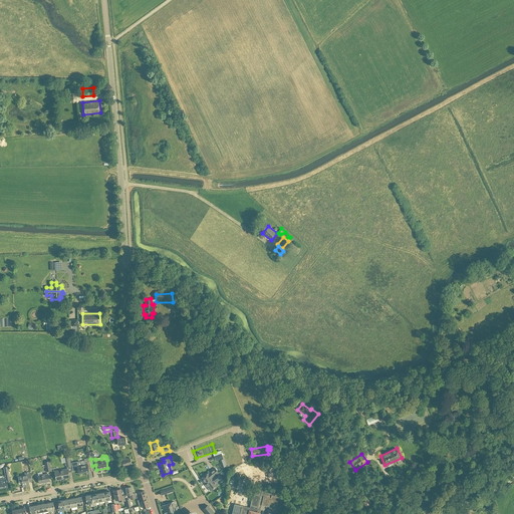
[(121,460),(119,461),(119,464),(122,463),(124,469),(133,467),(132,464),(131,458),(127,459),(126,458),(121,460)]
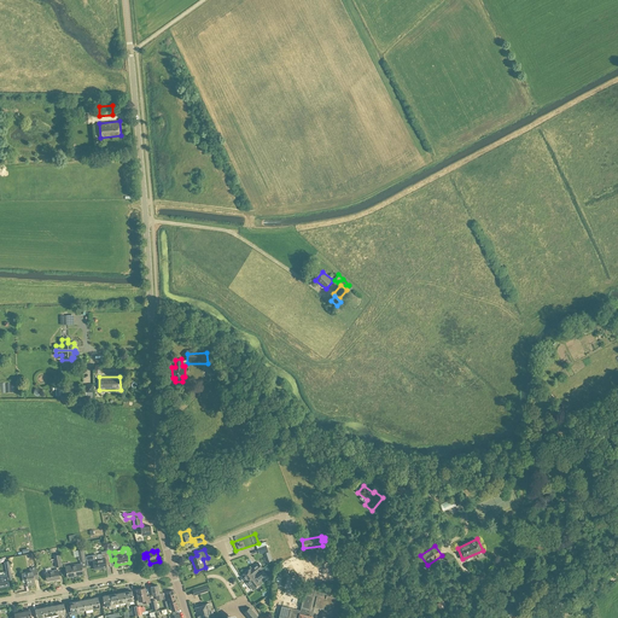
[(111,560),(109,552),(101,554),(103,558),(98,559),(98,555),(97,555),(87,557),(86,557),(88,566),(94,565),(94,569),(106,567),(105,560),(111,560)]
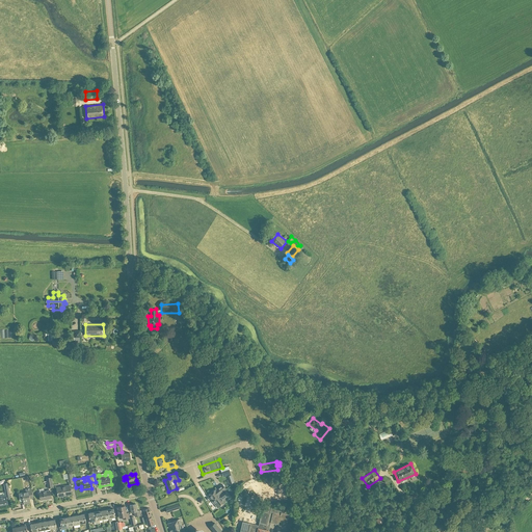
[(217,488),(208,496),(212,501),(227,489),(222,484),(217,488)]
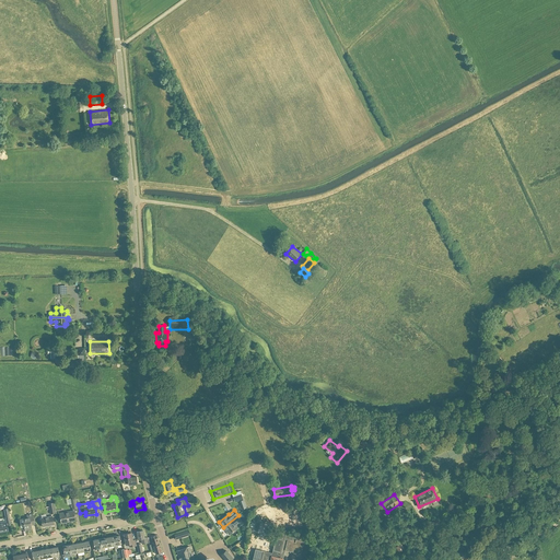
[(73,511),(59,513),(61,523),(76,521),(73,511)]
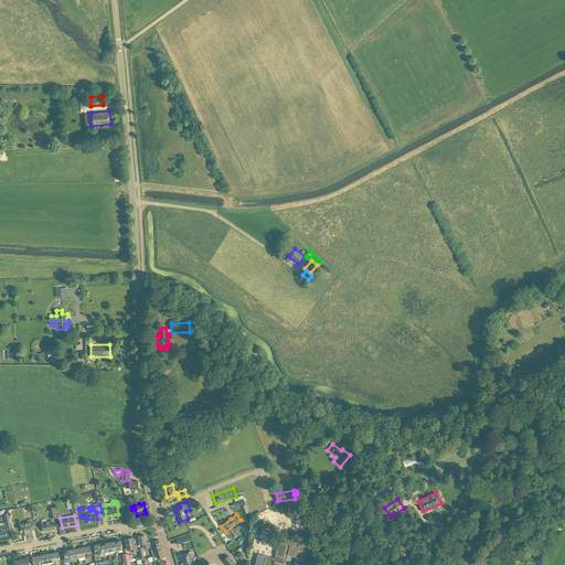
[(28,522),(20,524),(21,531),(22,532),(23,532),(24,532),(25,534),(33,533),(32,530),(35,529),(34,519),(28,520),(28,522)]
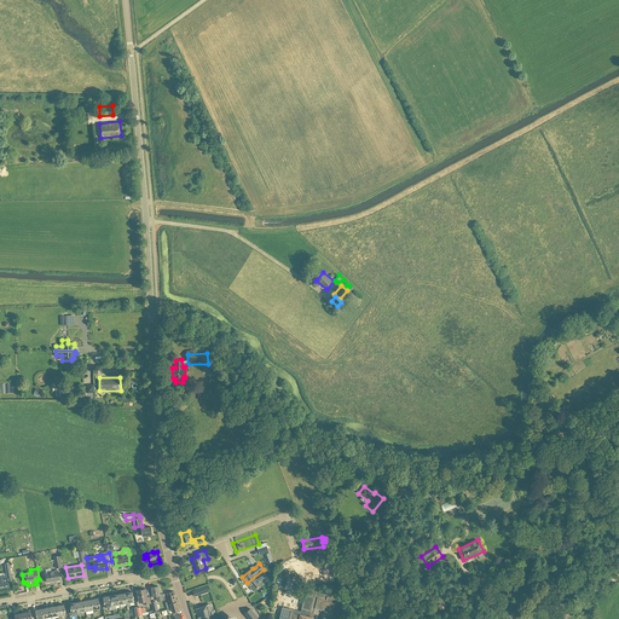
[(264,570),(247,583),(254,591),(264,584),(261,580),(266,577),(262,572),(264,570)]
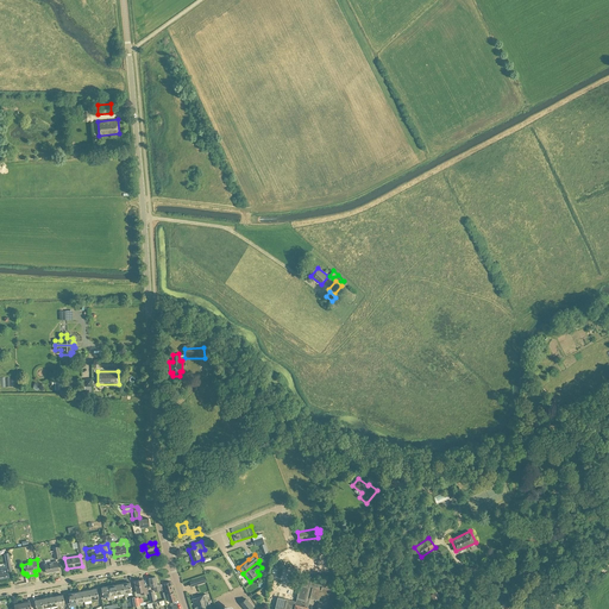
[(57,562),(45,564),(46,572),(58,571),(57,562)]
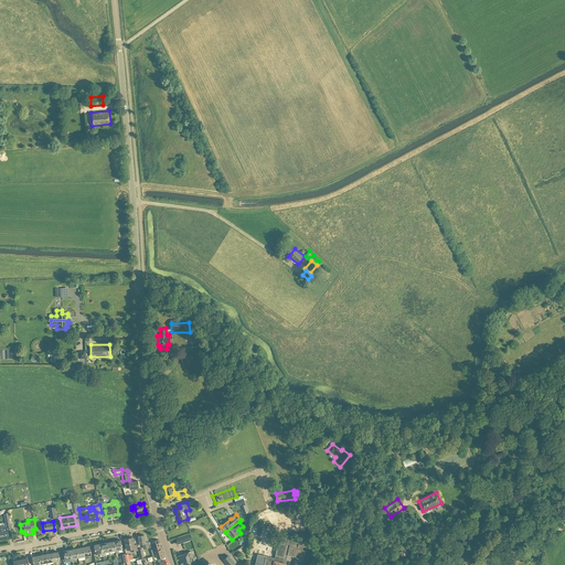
[(148,542),(146,542),(145,535),(138,536),(139,544),(142,543),(144,550),(150,547),(148,542)]
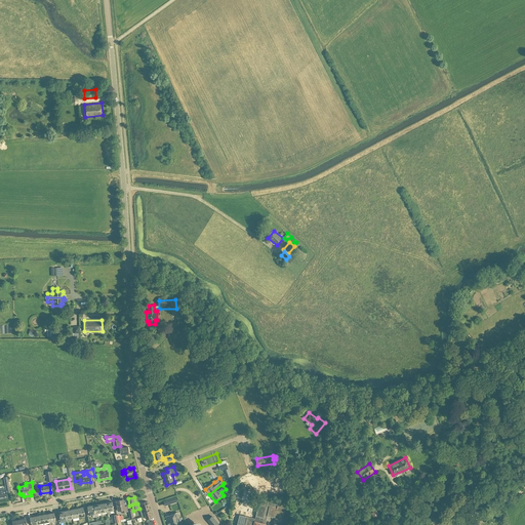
[(267,506),(265,515),(276,517),(276,515),(284,516),(286,508),(282,507),(283,503),(264,498),(263,505),(267,506)]
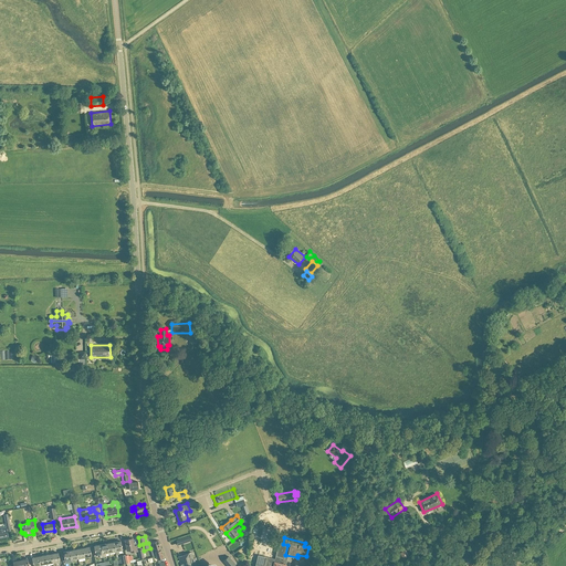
[(133,538),(125,540),(127,551),(130,549),(132,553),(138,552),(137,545),(134,546),(133,538)]
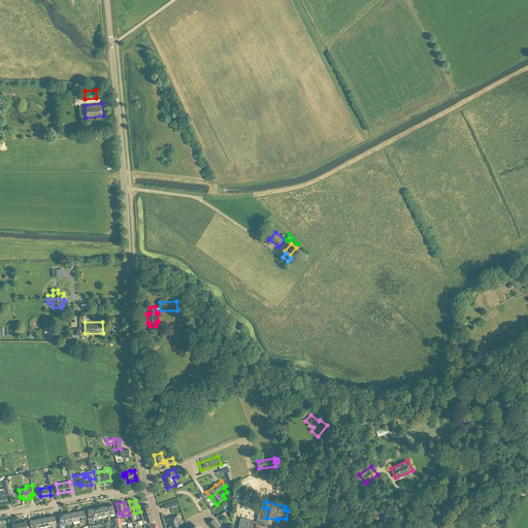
[(142,516),(151,513),(147,504),(142,506),(144,513),(141,514),(142,516)]
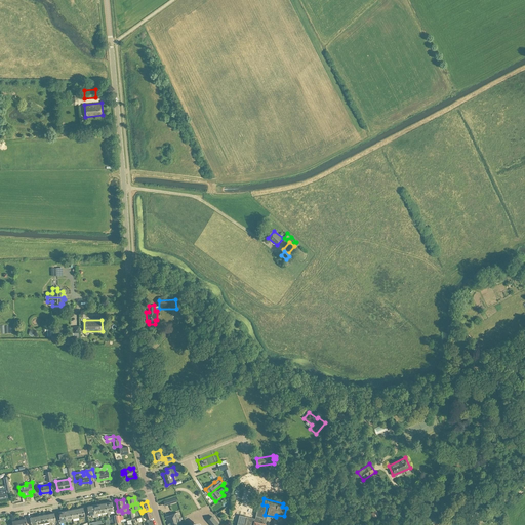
[(221,508),(219,503),(217,505),(216,501),(210,505),(213,511),(221,508)]
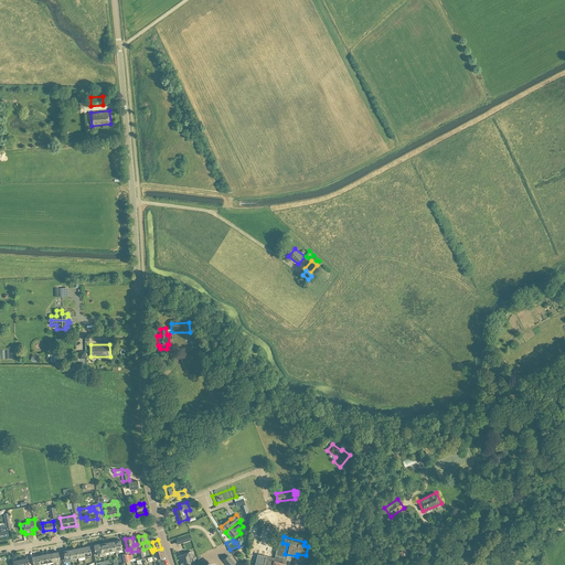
[(286,564),(284,563),(285,554),(287,544),(283,543),(279,542),(275,557),(258,554),(255,564),(286,564)]
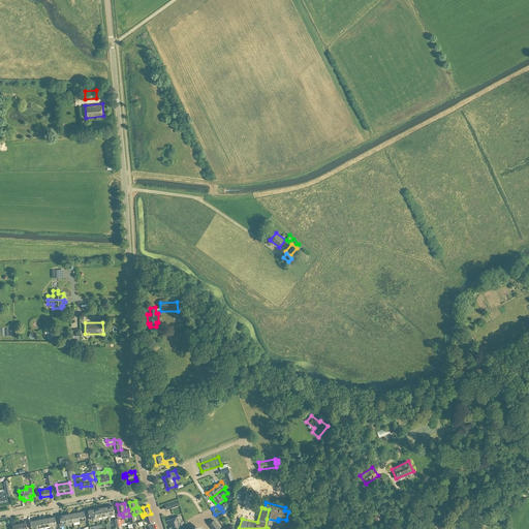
[(96,521),(94,508),(88,510),(89,512),(90,519),(93,518),(94,521),(96,521)]
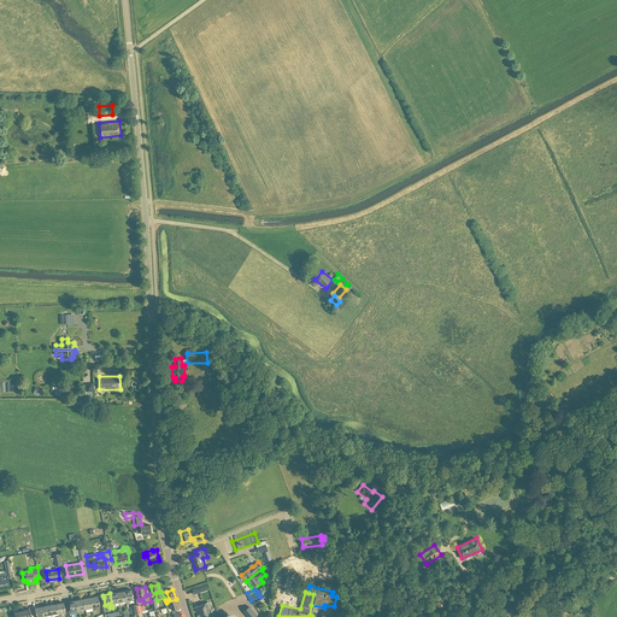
[(176,599),(166,603),(168,606),(171,605),(172,610),(180,607),(176,599)]
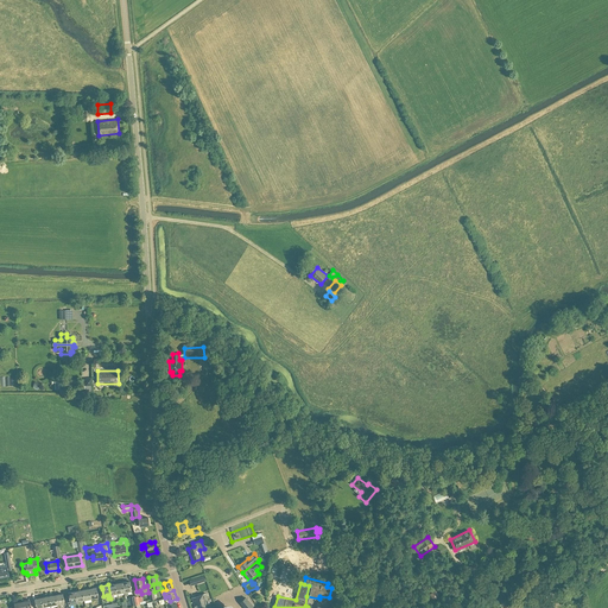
[(77,605),(75,591),(68,593),(70,602),(74,602),(75,605),(77,605)]
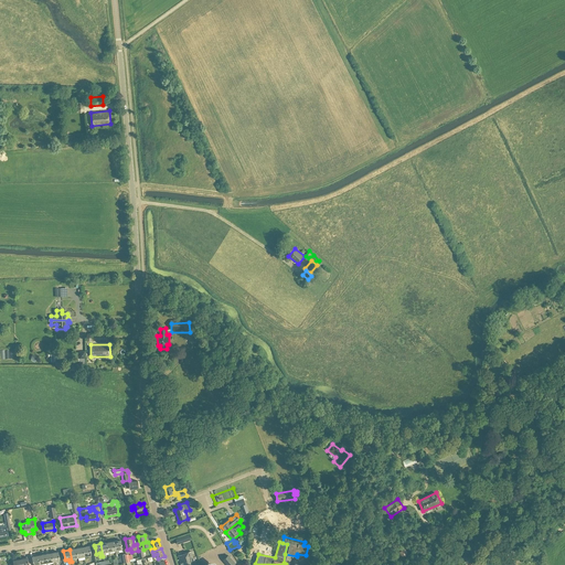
[(531,562),(540,558),(537,552),(536,551),(528,555),(531,562)]
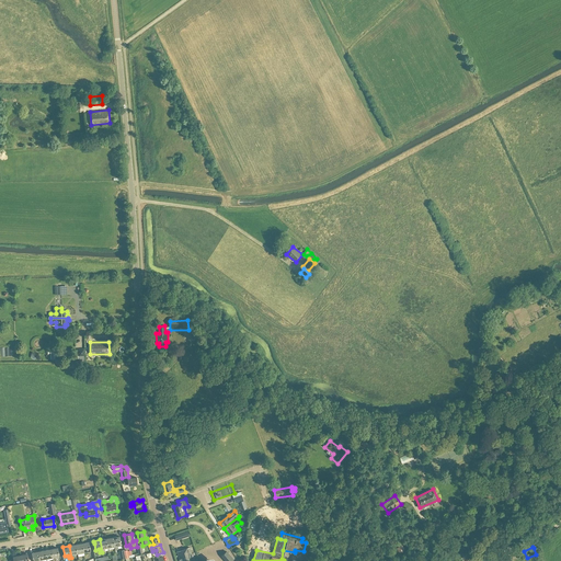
[(180,560),(194,560),(190,548),(176,551),(180,560)]
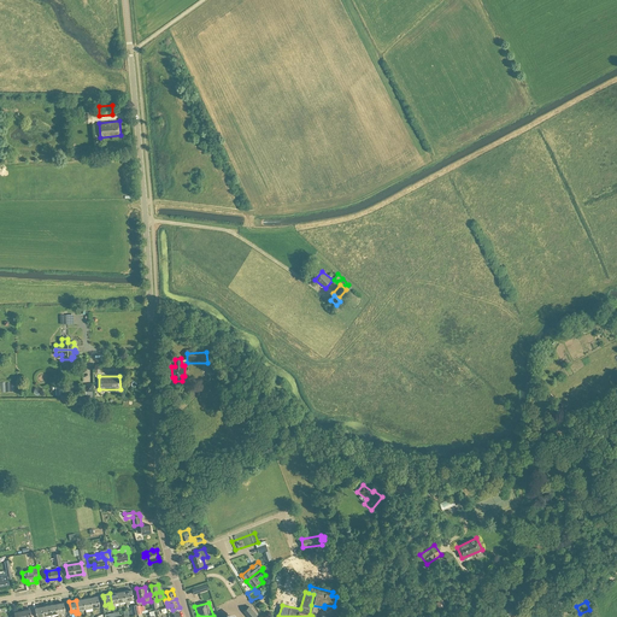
[(248,616),(254,616),(257,615),(250,606),(244,611),(245,612),(246,613),(248,616)]
